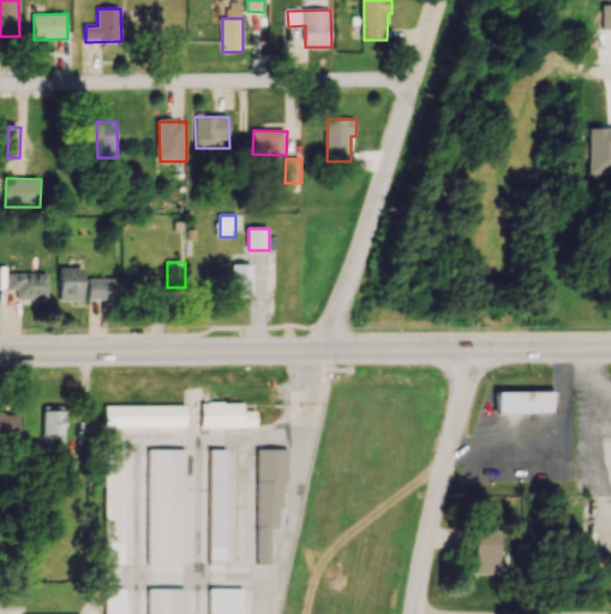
[(252,293),(253,266),(234,264),(234,293),(252,293)]
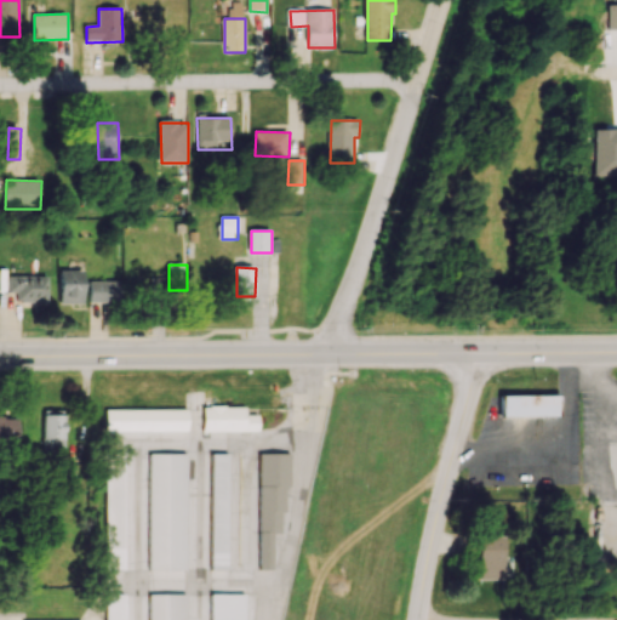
[(61,305),(85,305),(85,271),(61,272),(61,305)]
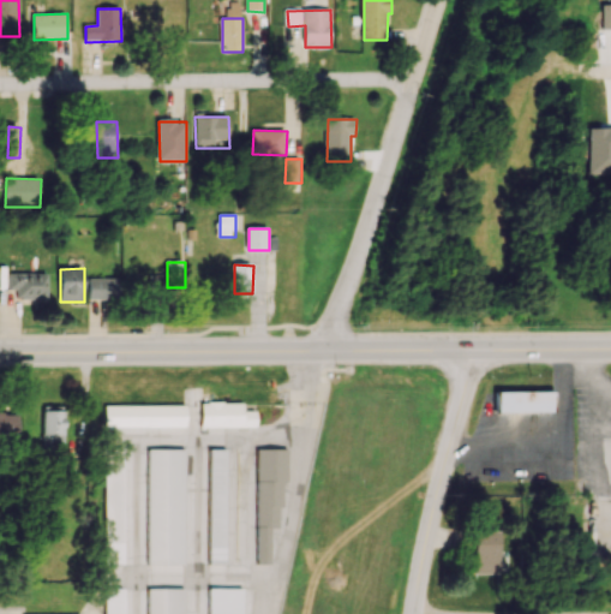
[(48,302),(49,274),(10,274),(10,291),(17,291),(17,300),(48,302)]
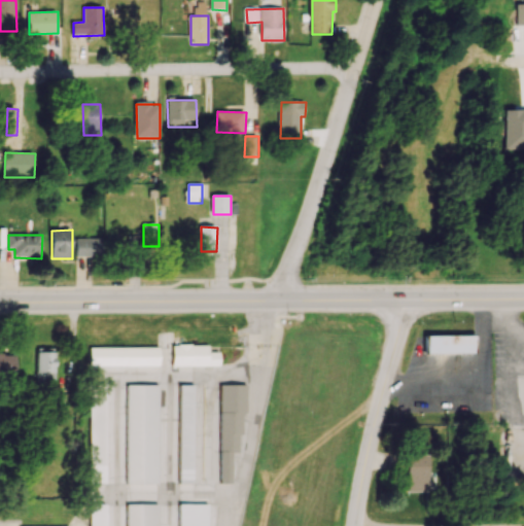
[(103,257),(103,238),(77,239),(77,258),(103,257)]
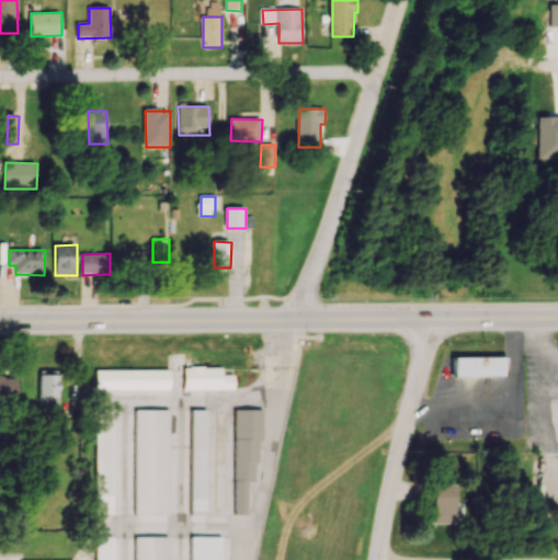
[(507,357),(454,358),(454,377),(508,377),(507,357)]
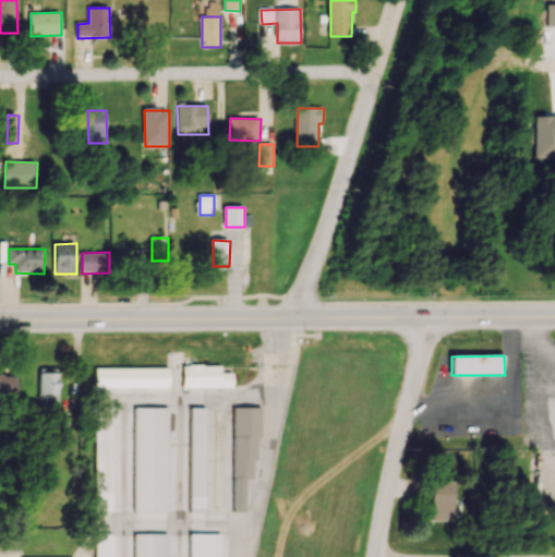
[(190,388),(233,388),(233,373),(221,373),(221,365),(190,365),(190,388)]
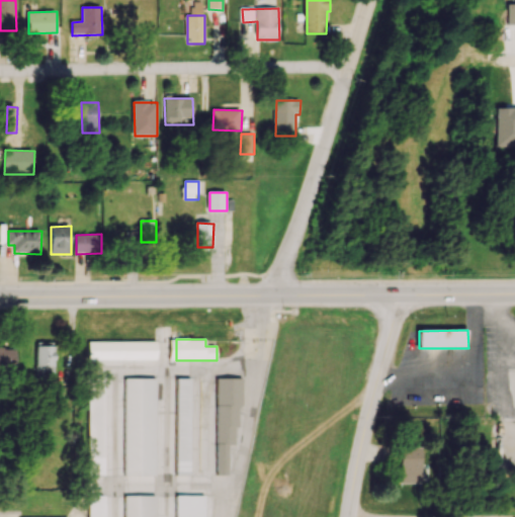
[(90,360),(158,360),(158,342),(90,342),(90,360)]
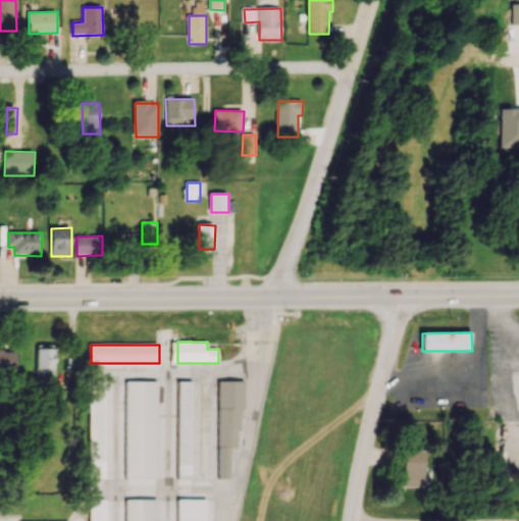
[(37,381),(55,381),(56,346),(38,346),(37,381)]
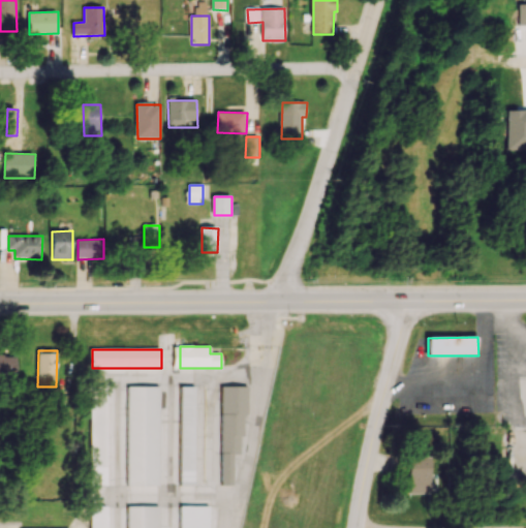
[(0,376),(16,376),(16,355),(0,355),(0,376)]
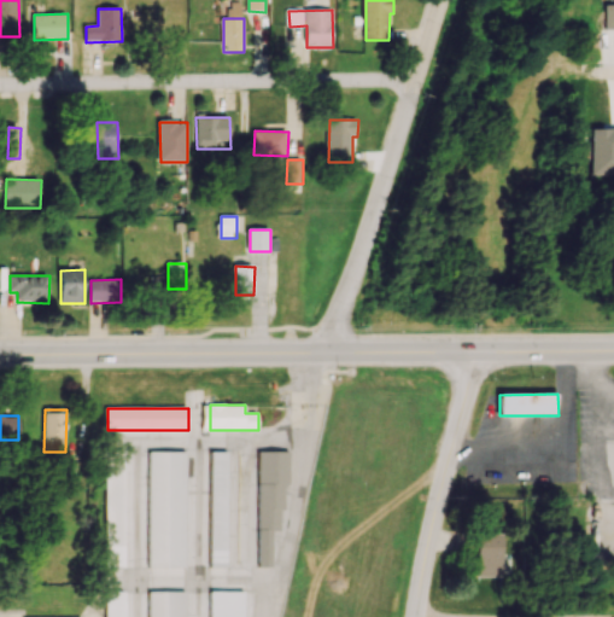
[(150,568),(187,568),(188,453),(151,452),(150,568)]
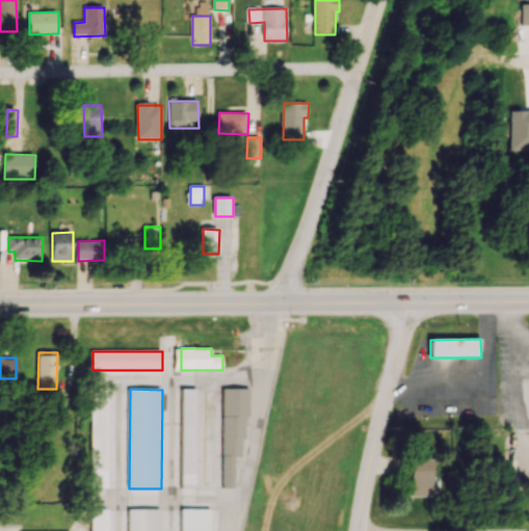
[(223,488),(236,488),(236,458),(244,458),(244,418),(249,418),(249,389),(225,389),(223,488)]
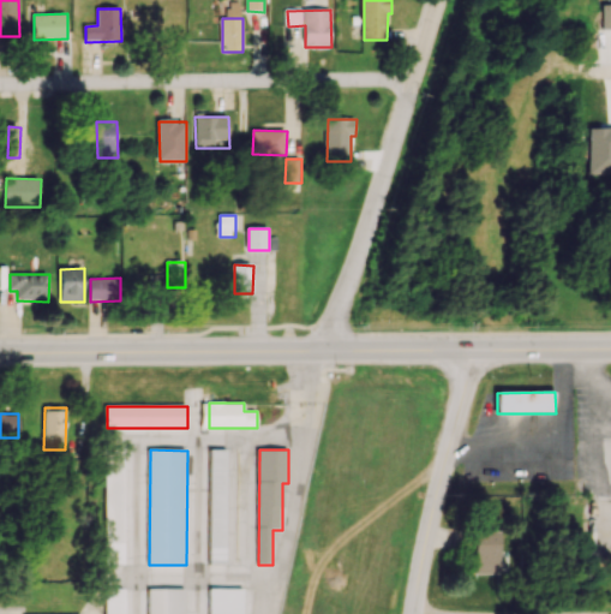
[(125,565),(126,451),(108,451),(107,565),(125,565)]
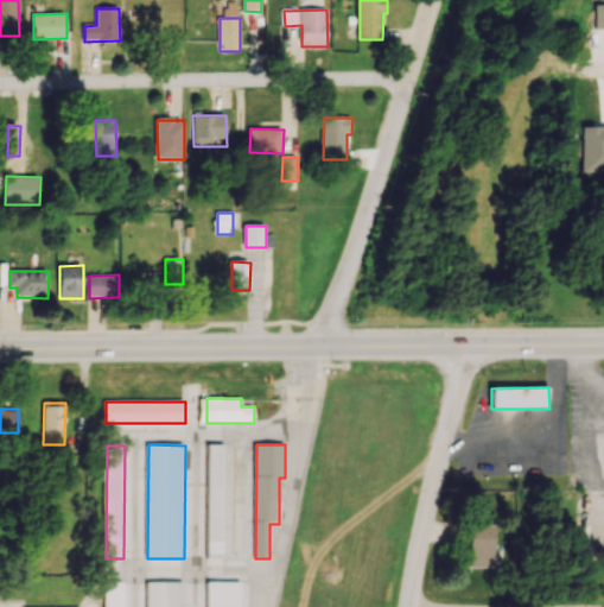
[(224,560),(226,446),(208,446),(207,558),(224,560)]
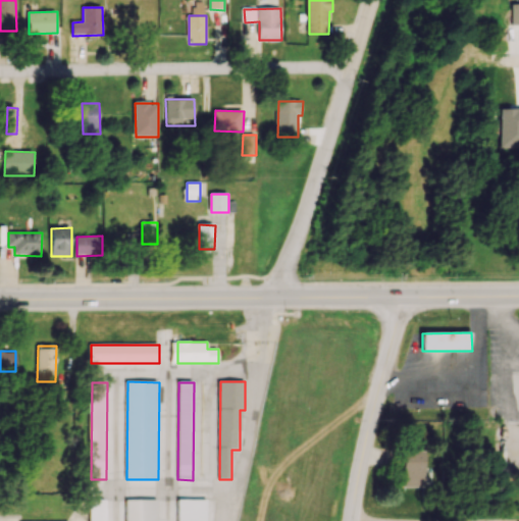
[(404,451),(404,487),(425,488),(426,452),(404,451)]
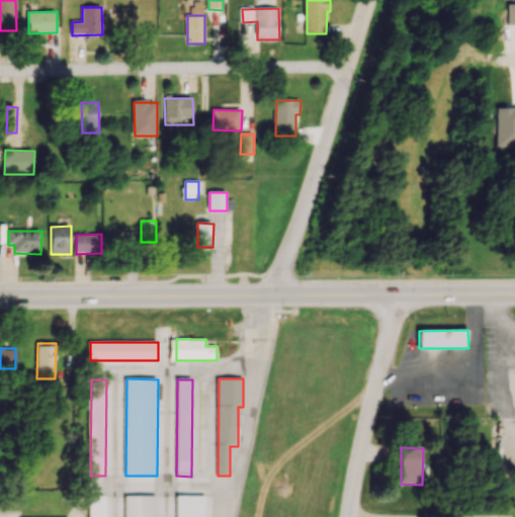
[(205,516),(206,496),(177,496),(176,516),(205,516)]
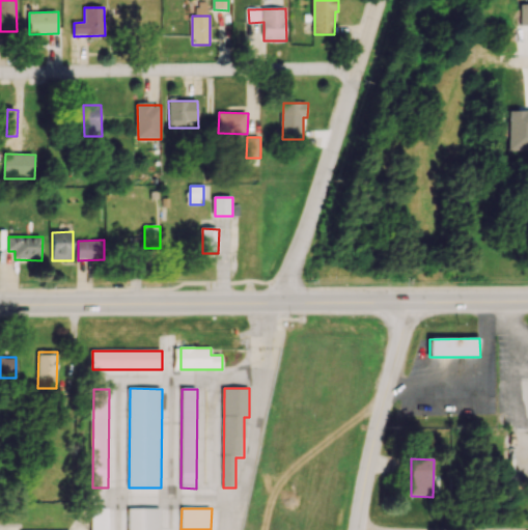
[(108,529),(109,509),(92,509),(92,529),(108,529)]
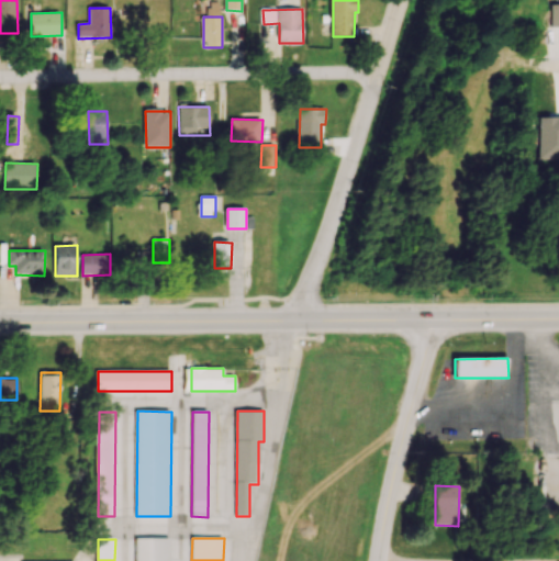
[(169,560),(169,539),(136,539),(136,560),(169,560)]
